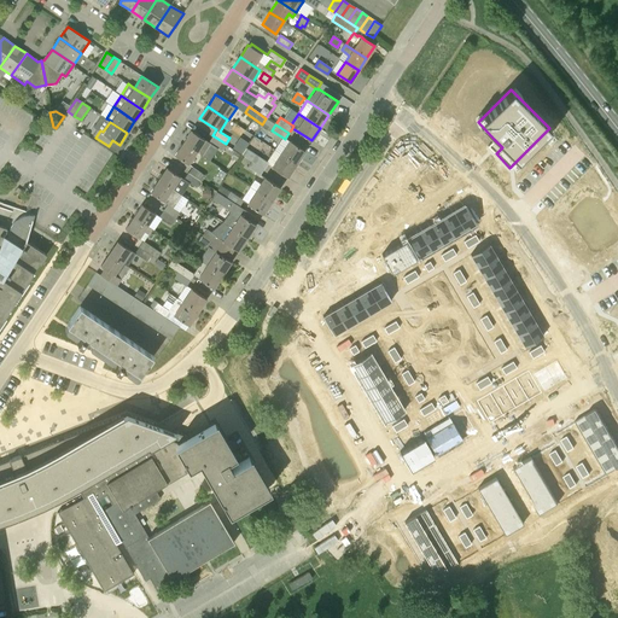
[(203,156),(210,143),(208,143),(191,130),(182,143),(197,152),(203,156)]
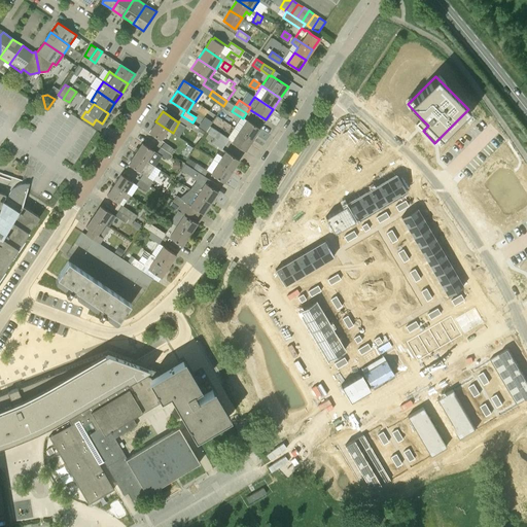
[(188,128),(192,123),(181,115),(177,121),(179,121),(188,128)]
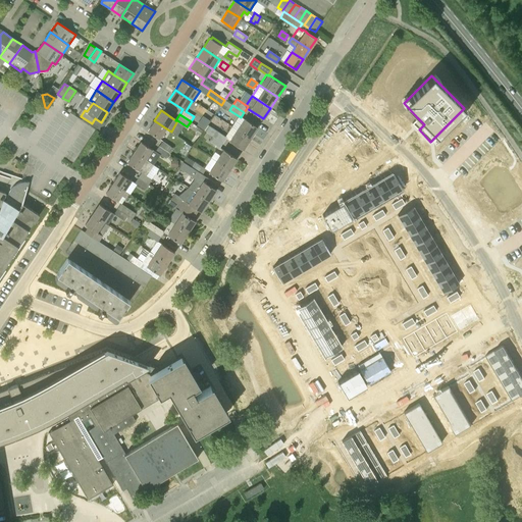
[(196,125),(204,131),(208,124),(210,120),(203,115),(196,125)]
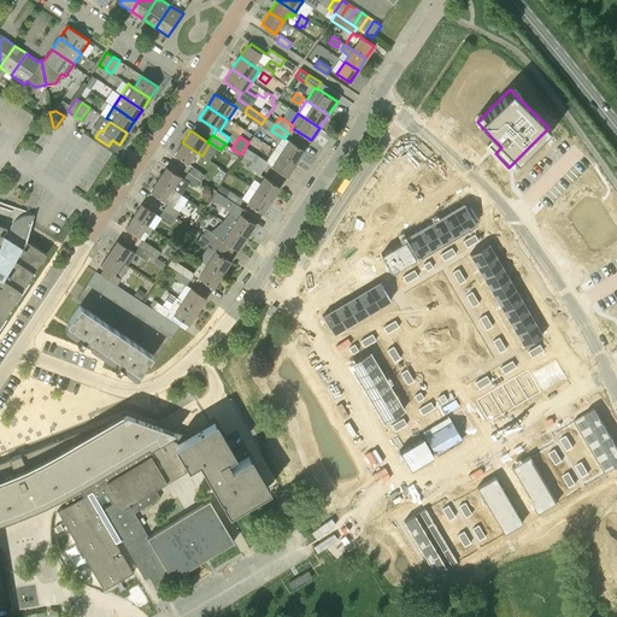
[(304,151),(289,140),(280,153),(295,164),(304,151)]
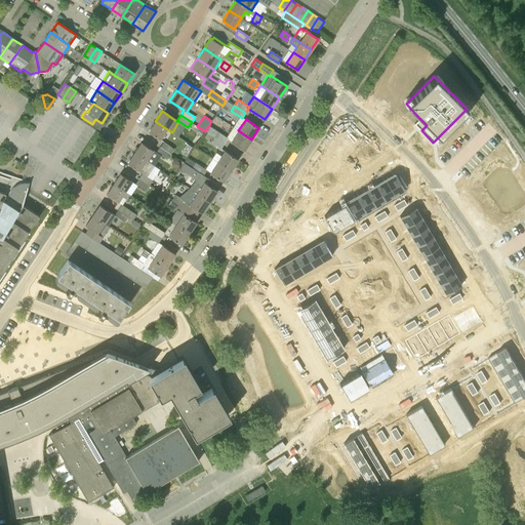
[(148,131),(160,139),(167,129),(155,121),(148,131)]
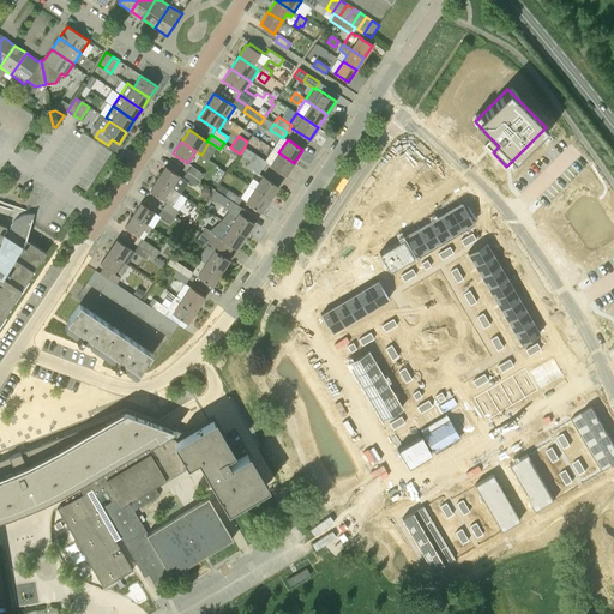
[(263,169),(266,163),(268,161),(265,160),(245,146),(240,154),(250,160),(263,169)]
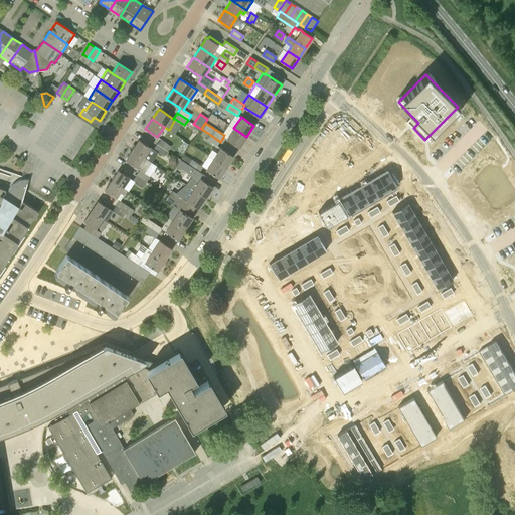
[(233,128),(228,125),(222,134),(224,135),(223,137),(239,148),(246,137),(233,128)]
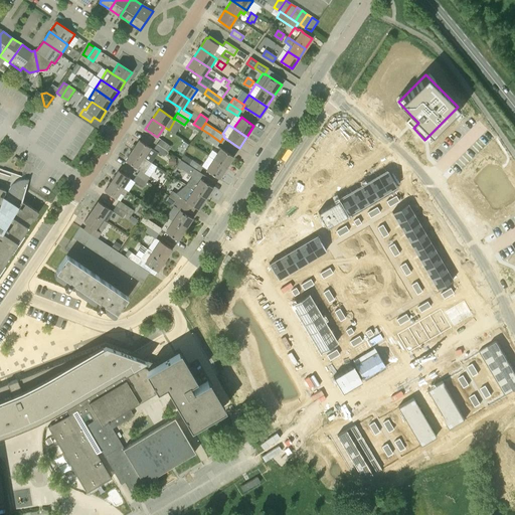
[(220,142),(209,134),(206,139),(216,146),(220,142)]
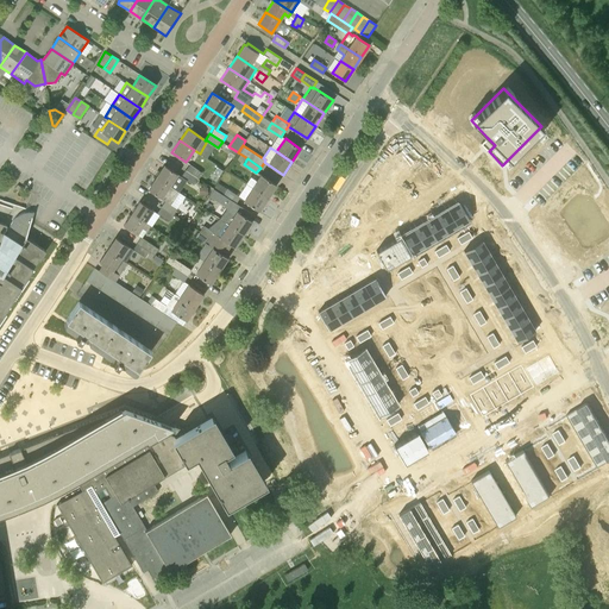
[(186,170),(199,179),(202,173),(189,163),(186,170)]
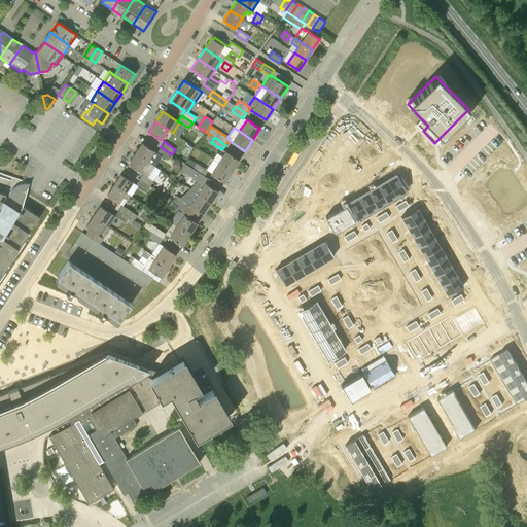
[(157,153),(156,152),(142,143),(135,153),(150,164),(157,153)]
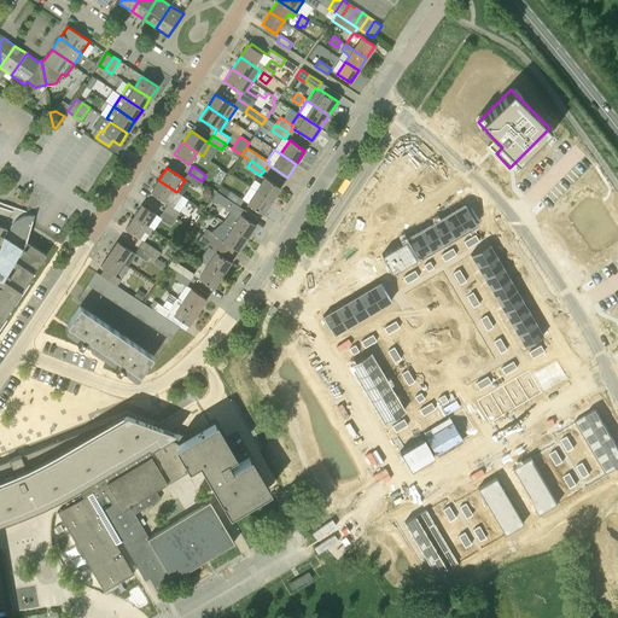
[(221,169),(216,175),(222,179),(227,173),(221,169)]
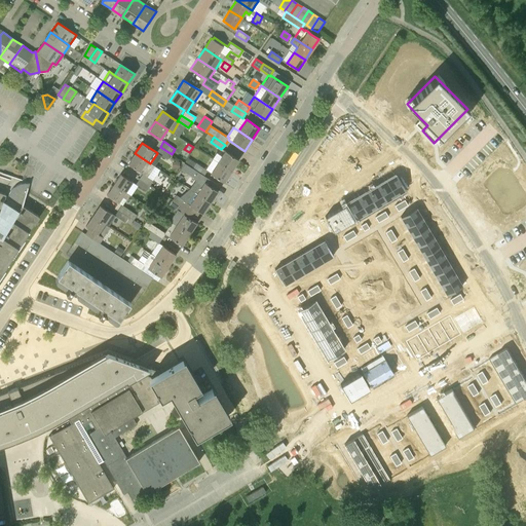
[(167,159),(172,154),(160,147),(156,152),(157,153),(167,159)]
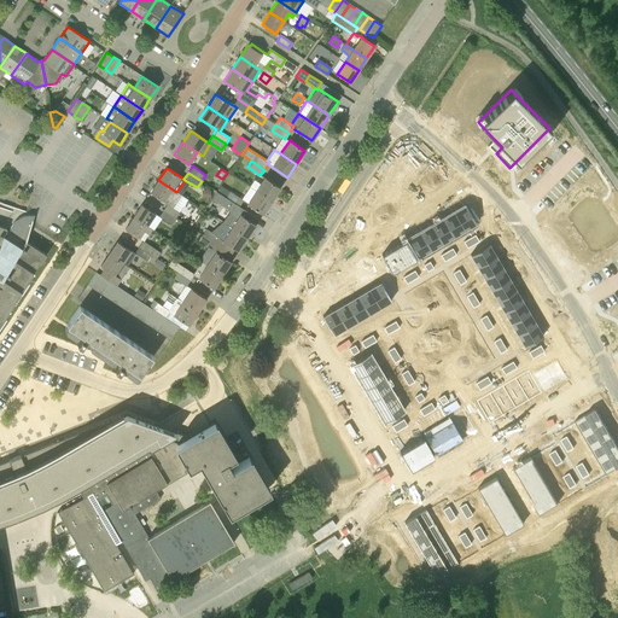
[(255,191),(272,200),(280,187),(264,178),(255,191)]
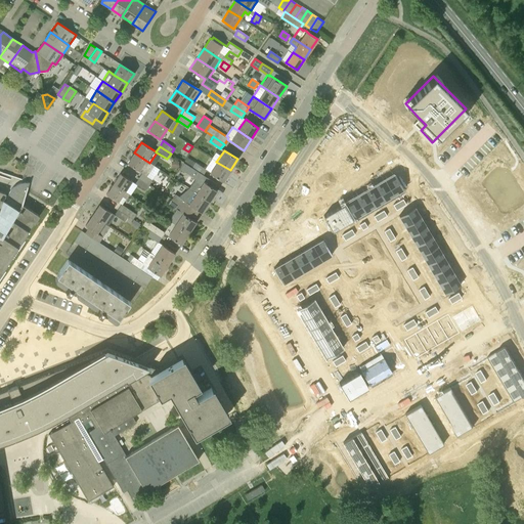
[(154,166),(149,163),(134,153),(127,163),(142,173),(138,178),(149,185),(153,179),(147,175),(154,166)]
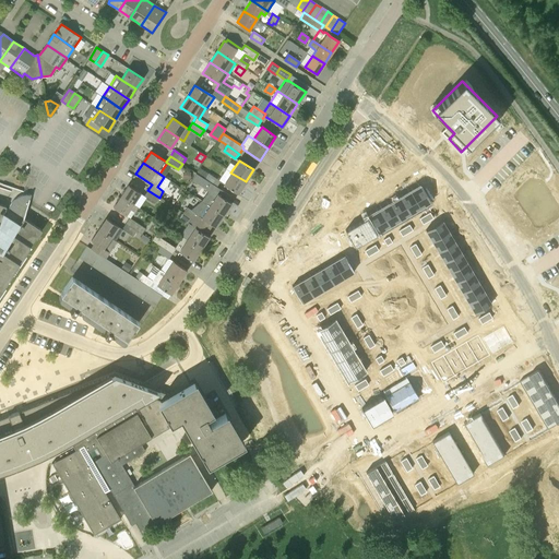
[(205,178),(216,187),(221,180),(209,173),(205,178)]
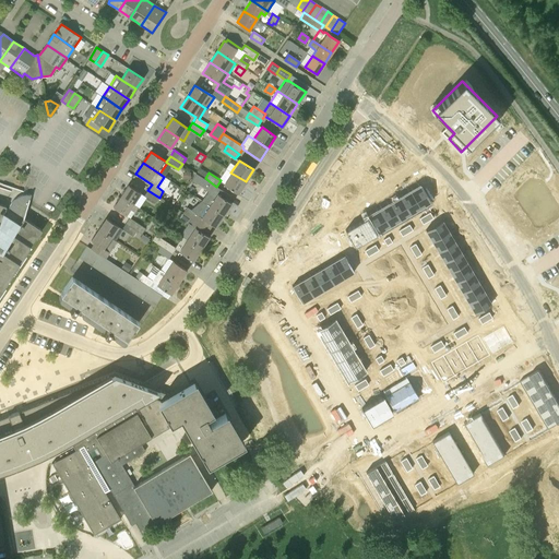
[(230,173),(223,183),(237,193),(246,181),(230,173)]
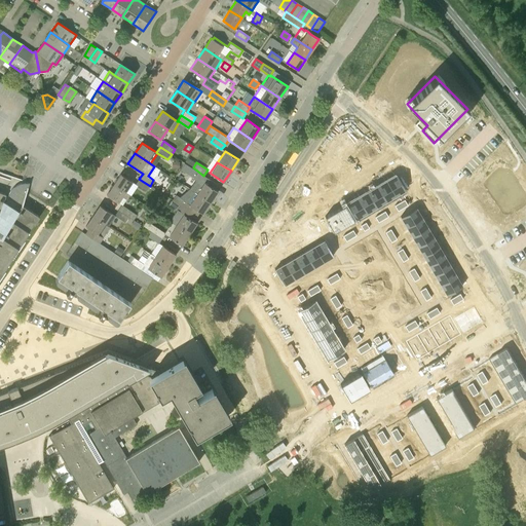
[(203,176),(193,167),(188,164),(184,171),(198,180),(200,181),(200,180),(203,176)]
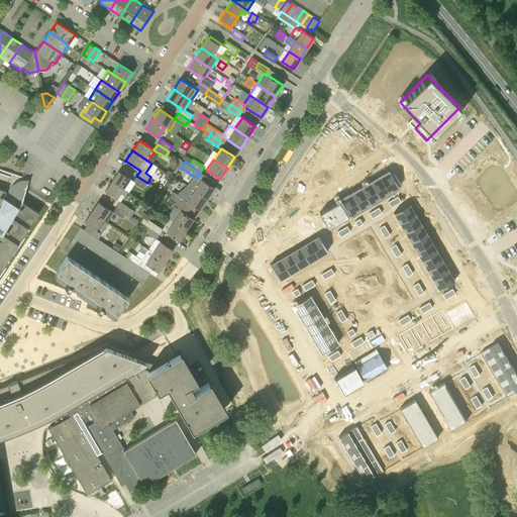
[(135,182),(132,181),(118,171),(111,182),(127,192),(130,188),(131,186),(132,186),(133,184),(135,182)]
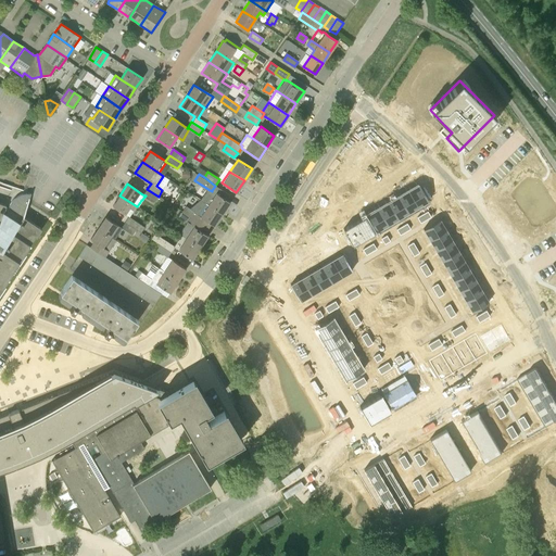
[(419,184),(408,190),(418,206),(429,201),(419,184)]
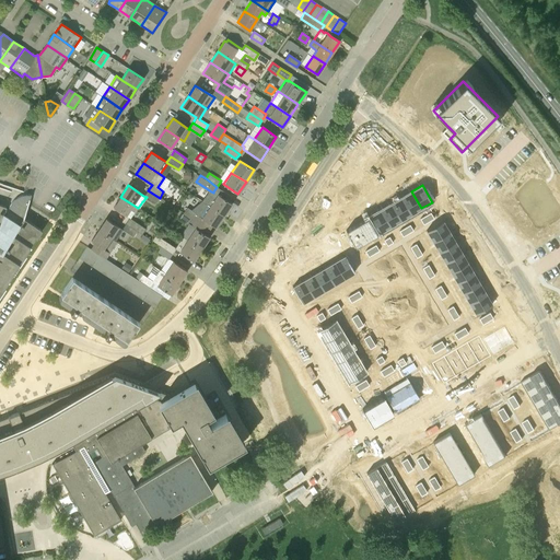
[(143,196),(147,197),(155,203),(160,198),(148,190),(143,196)]
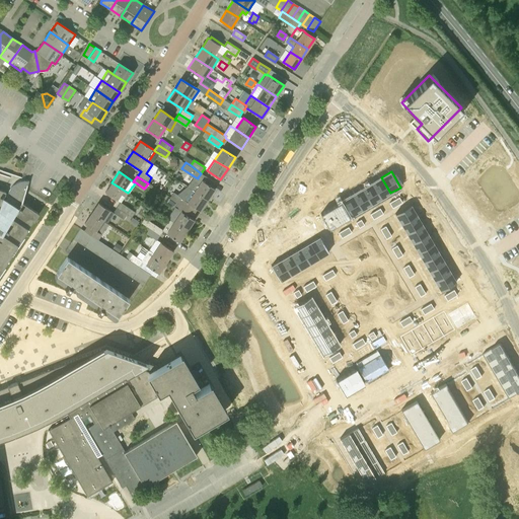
[(196,177),(190,188),(189,188),(207,200),(215,189),(198,177),(198,178),(196,177)]
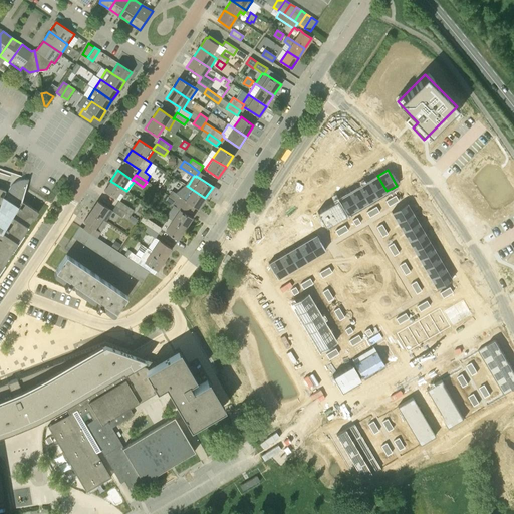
[(377,176),(367,182),(376,197),(387,191),(377,176)]
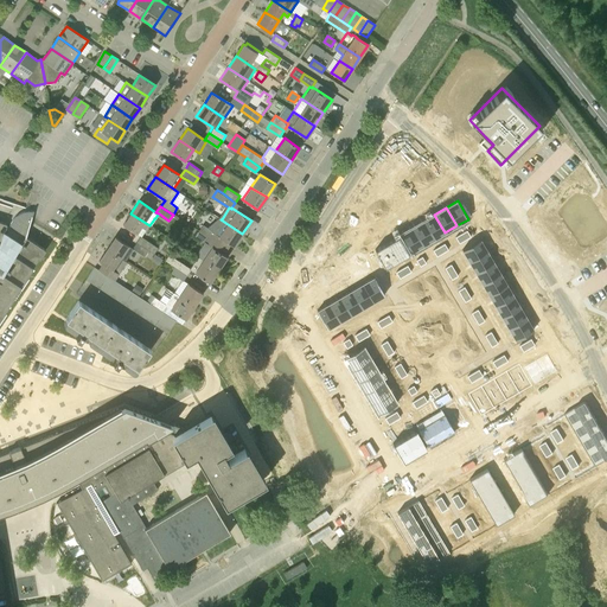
[(0,317),(5,311),(4,311),(8,304),(8,305),(10,304),(8,302),(13,295),(14,296),(29,275),(27,274),(32,268),(33,269),(33,267),(32,267),(38,259),(39,259),(45,249),(25,236),(26,235),(27,228),(33,211),(29,211),(25,212),(20,213),(17,216),(13,219),(10,224),(8,228),(6,227),(6,224),(0,222),(0,317)]
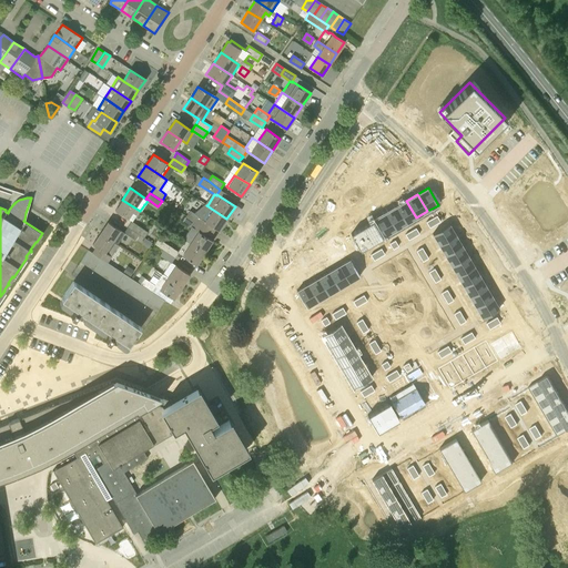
[(132,222),(140,211),(122,200),(115,211),(131,221),(132,222)]
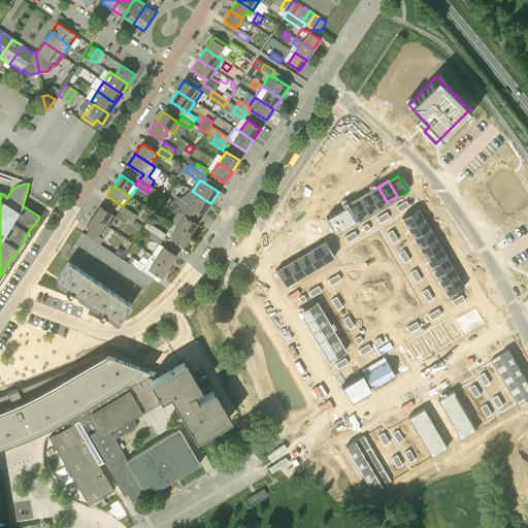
[(377,187),(368,192),(377,208),(387,202),(377,187)]
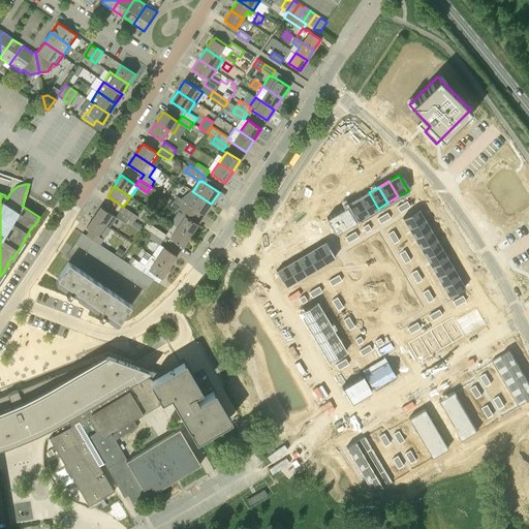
[(177,195),(173,201),(197,217),(200,213),(204,215),(211,204),(192,191),(193,191),(191,189),(181,198),(177,195)]
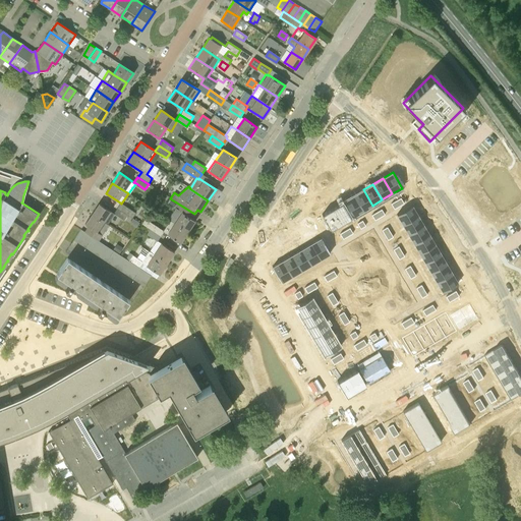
[(363,189),(353,195),(362,211),(372,206),(363,189)]
